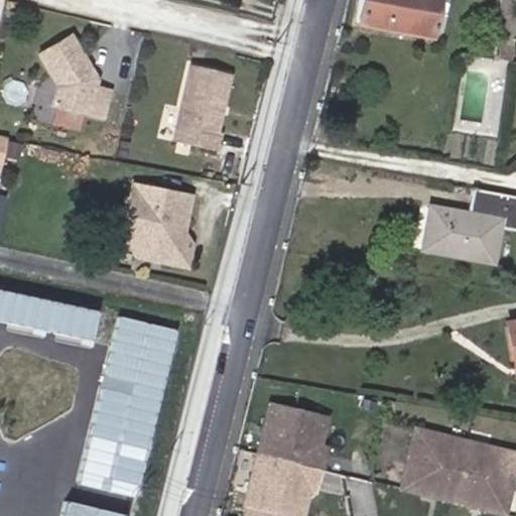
[(434,0),(360,0),(356,22),(428,35),(434,0)]
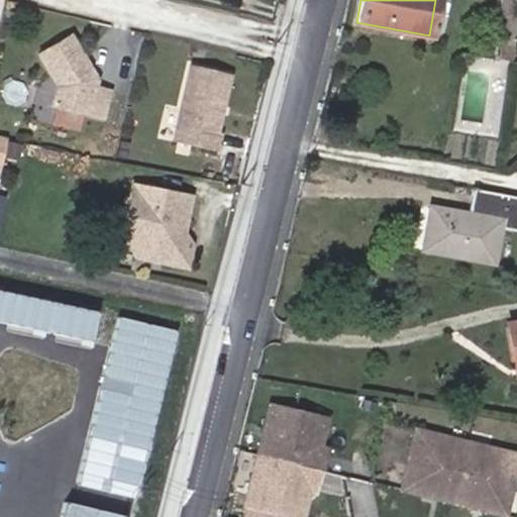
[(516,0),(502,0),(500,13),(516,15),(516,0)]
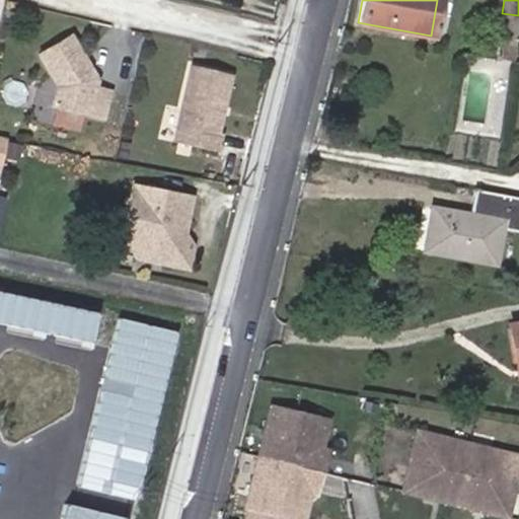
[(69,38),(38,57),(56,87),(51,108),(102,120),(108,92),(93,89),(95,81),(88,80),(85,75),(89,72),(69,38)]
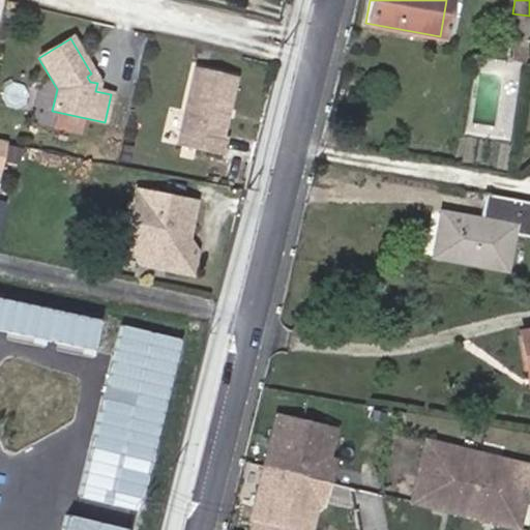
[(524,64),(527,50),(514,48),(512,63),(524,64)]
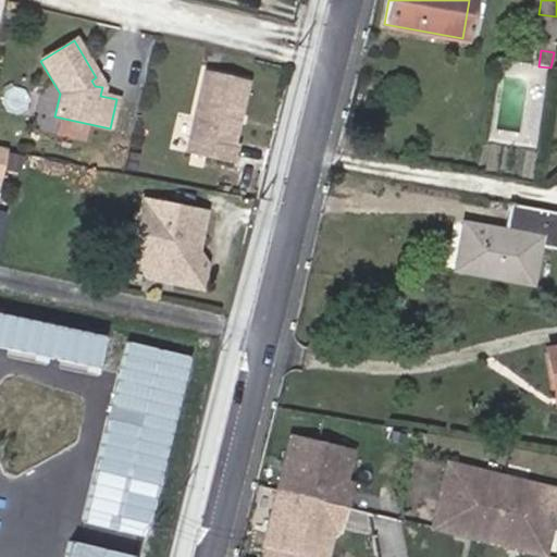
[(245,78),(202,67),(183,150),(229,161),(233,141),(230,141),(245,78)]
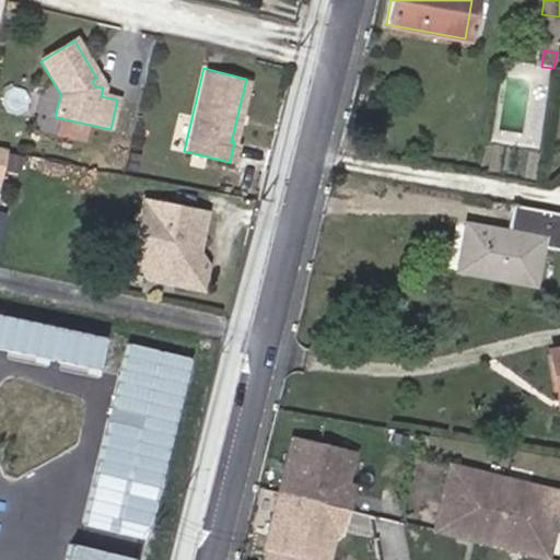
[(166,275),(175,287),(199,292),(203,268),(195,253),(202,216),(140,202),(127,267),(146,270),(166,275)]
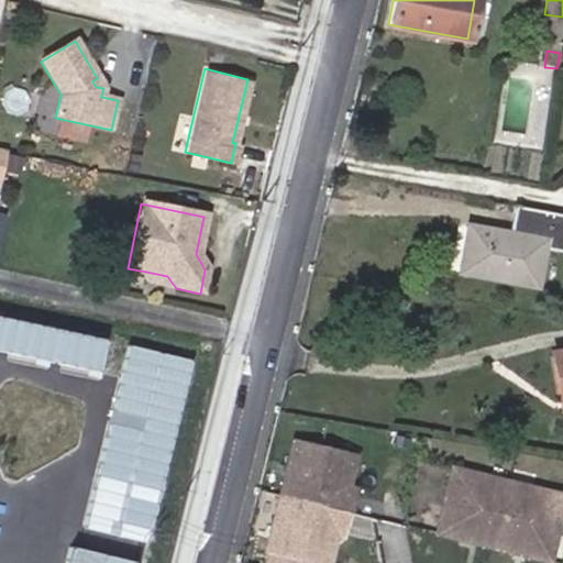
[(511,233),(470,225),(461,272),(538,286),(545,246),(562,250),(562,247),(562,214),(516,207),(511,233)]
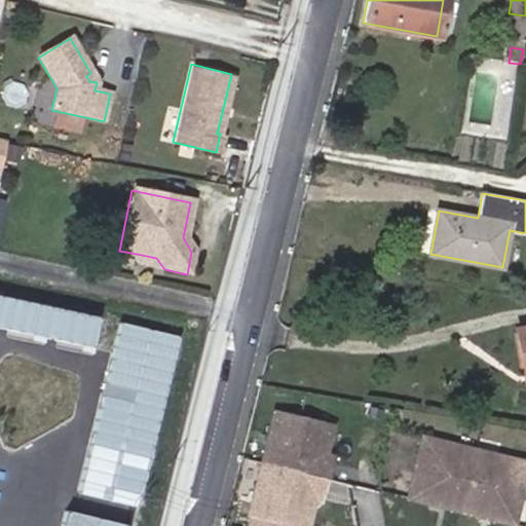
[(135,264),(164,269),(156,258),(137,254),(135,264)]
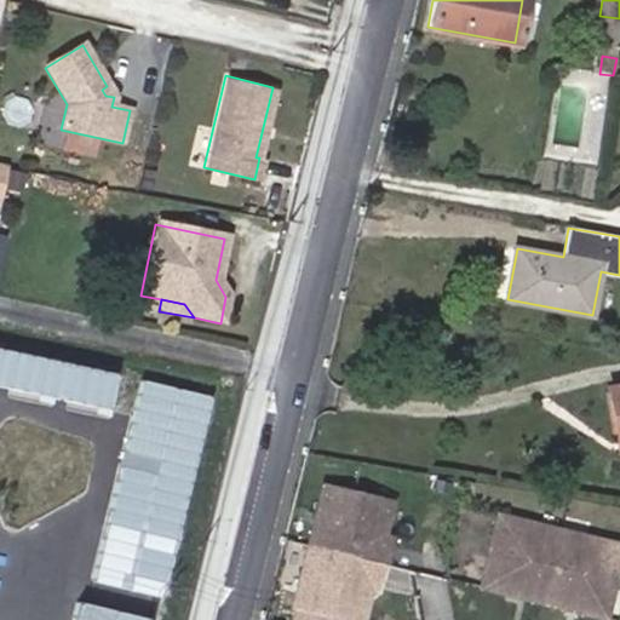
[(121,377),(0,349),(0,388),(114,413),(121,377)]
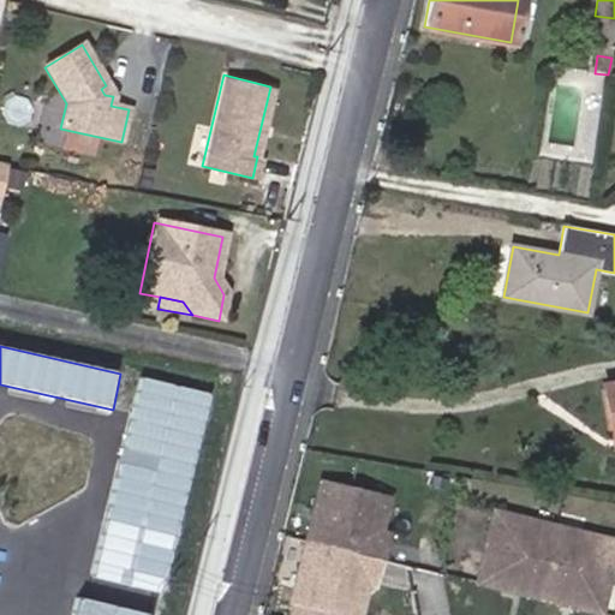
[(166,591),(214,393),(138,375),(90,573),(166,591)]
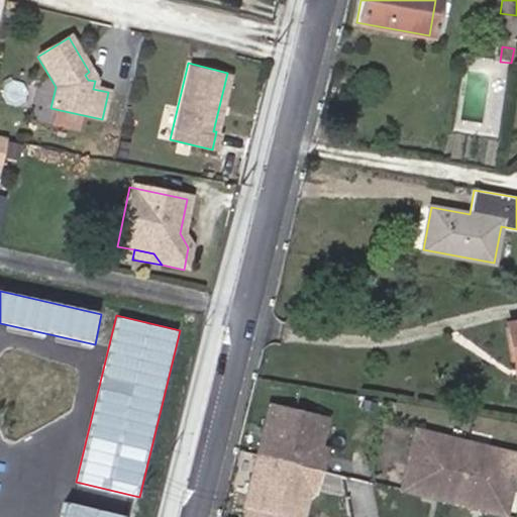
[(516,320),(505,322),(513,366),(516,365),(516,320)]
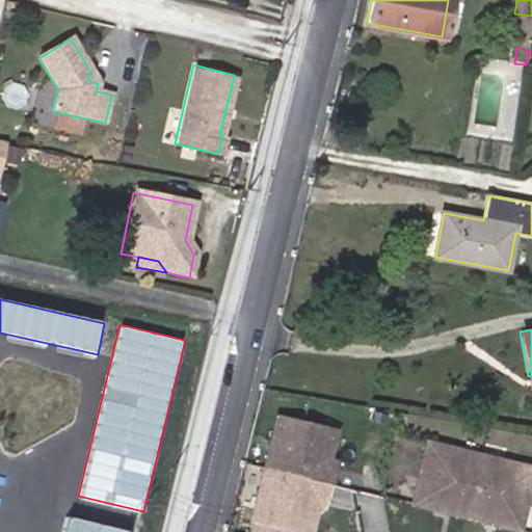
[(277,416),(265,468),(330,483),(335,467),(328,466),(330,458),(337,430),(277,416)]
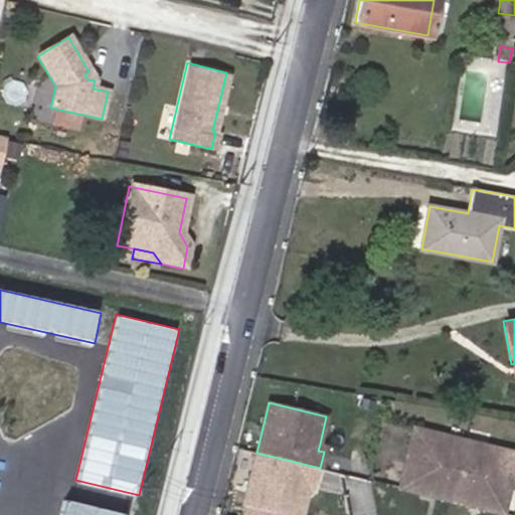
[(450,500),(465,438),(412,425),(398,487),(450,500)]
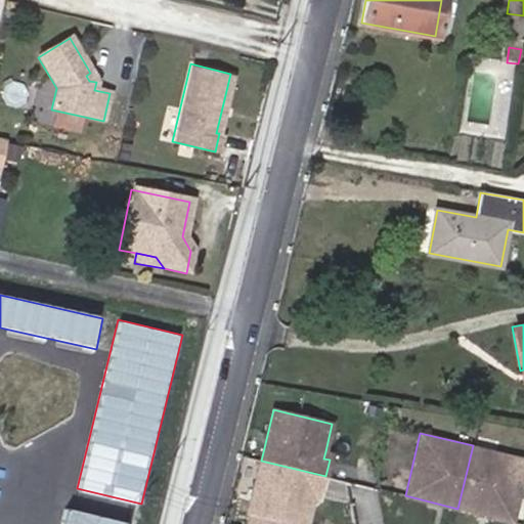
[(523,470),(523,457),(473,445),(457,509),(512,521),(523,470)]
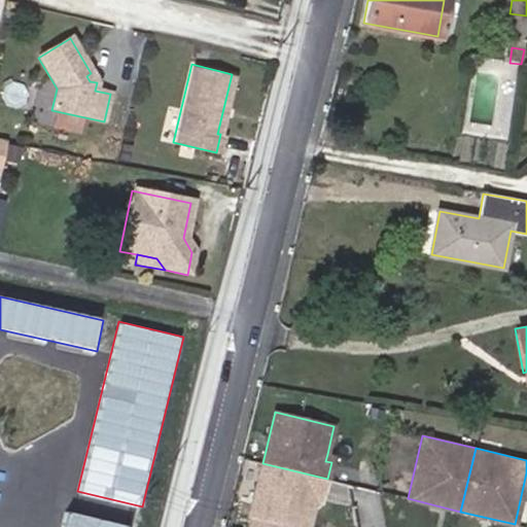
[(327,479),(262,463),(250,516),(297,526),(308,526),(315,501),(317,494),(323,495),(327,479)]
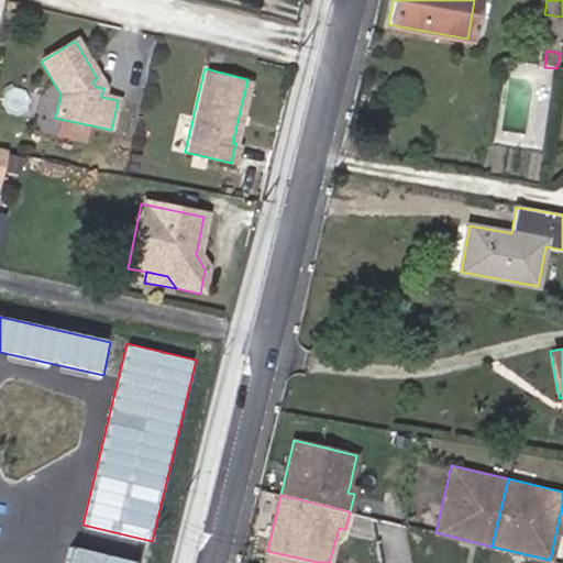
[(130,562),(75,549),(70,562),(130,562)]
